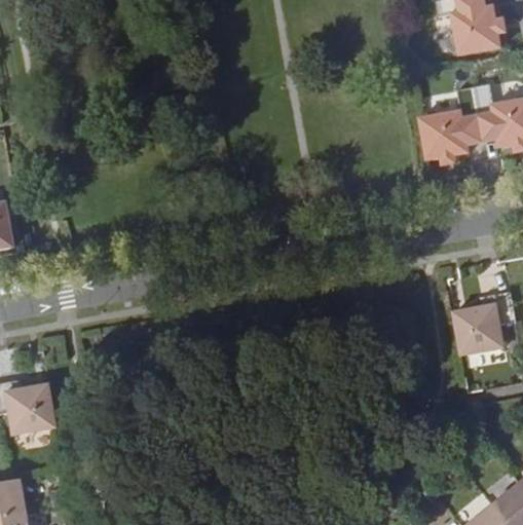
[(432,0),(436,17),(448,15),(455,55),(499,48),(496,32),(494,17),(491,4),(484,5),(482,0),(432,0)]
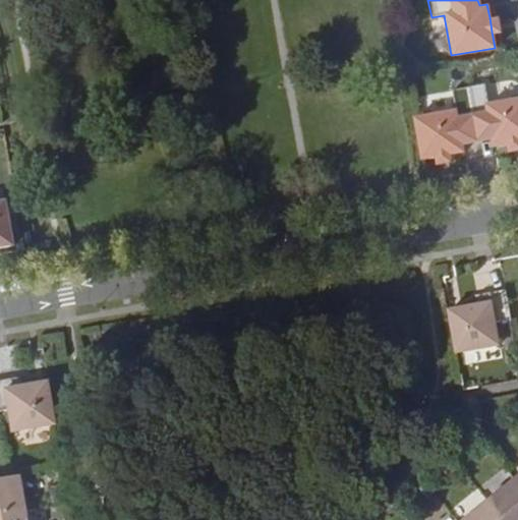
[(496,16),(490,17),(492,32),(498,32),(496,16)]
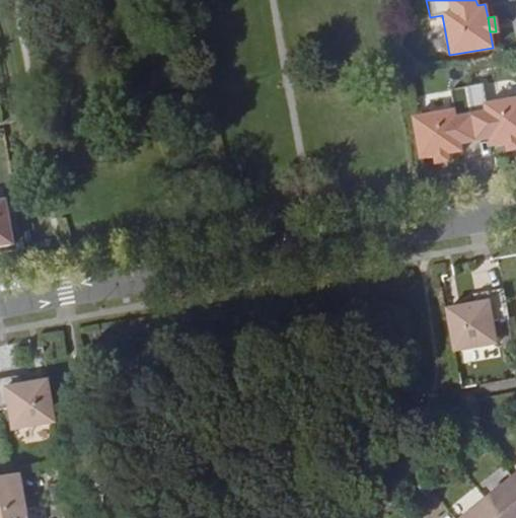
[(480,82),(463,85),(473,141),(490,138),(492,144),(505,142),(515,140),(515,95),(483,101),(480,82)]
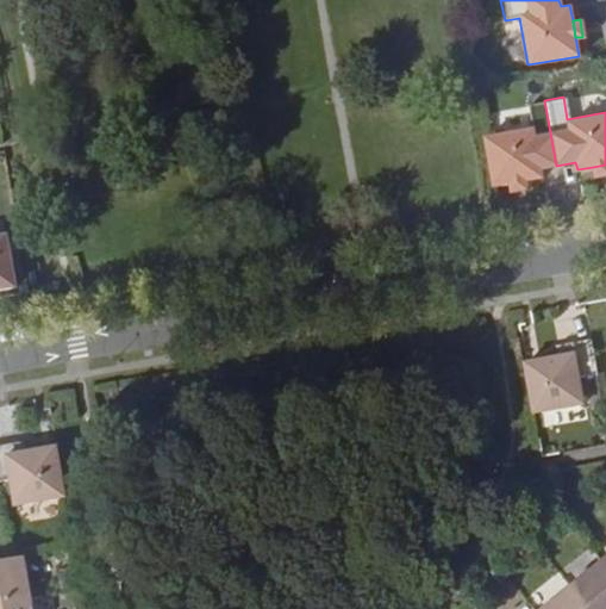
[(482,136),(492,186),(506,182),(524,180),(541,178),(538,168),(556,166),(544,100),(525,104),(530,128),(482,136)]
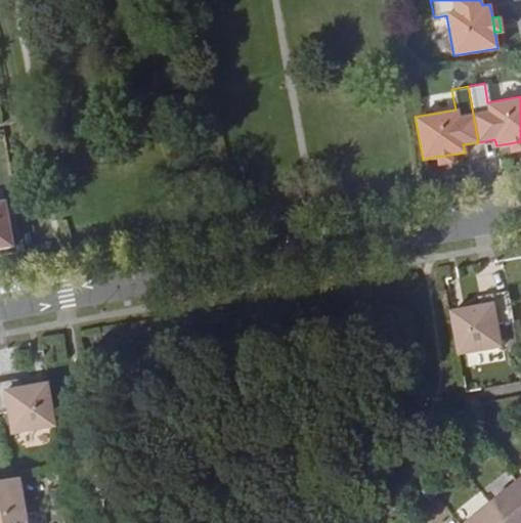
[(520,149),(520,141),(510,143),(512,151),(520,149)]
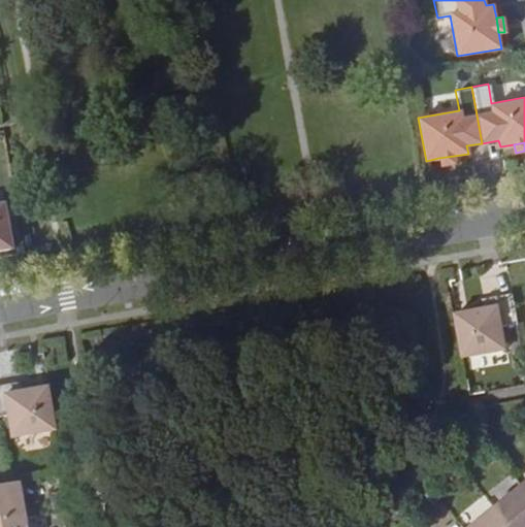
[(454,156),(438,158),(440,166),(455,163),(454,156)]
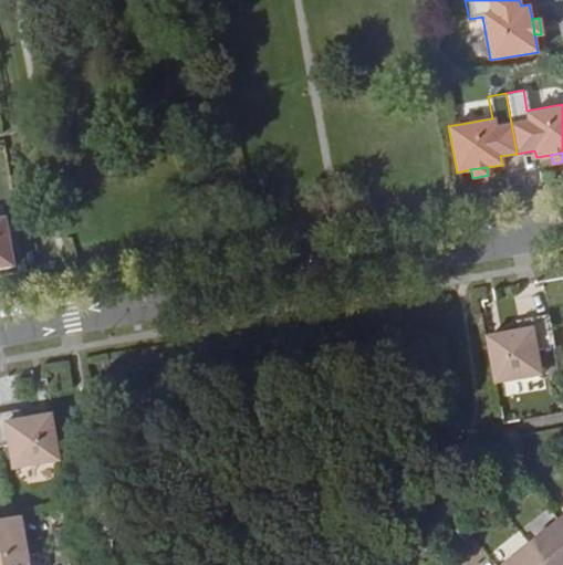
[(0,272),(17,270),(9,223),(0,225),(0,272)]
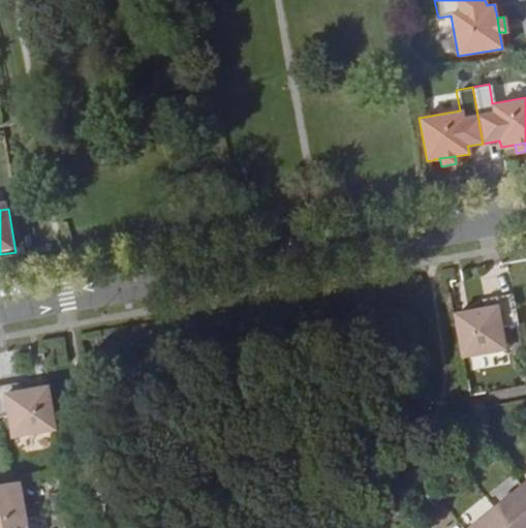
[(515,324),(509,293),(477,300),(481,309),(453,314),(461,359),(503,350),(499,328),(515,324)]
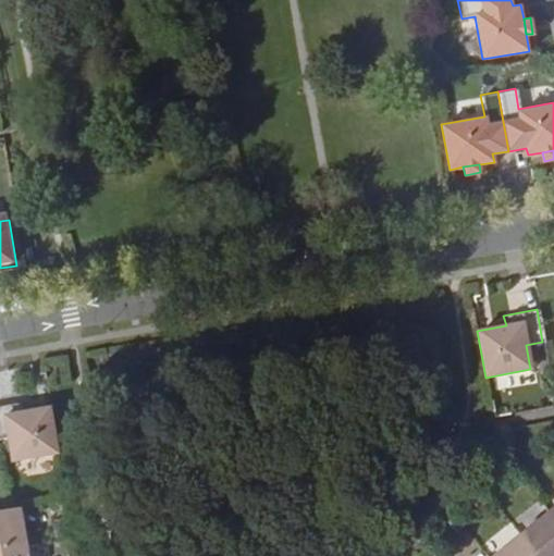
[(58,455),(49,409),(19,414),(16,404),(0,407),(0,440),(8,439),(12,462),(58,455)]
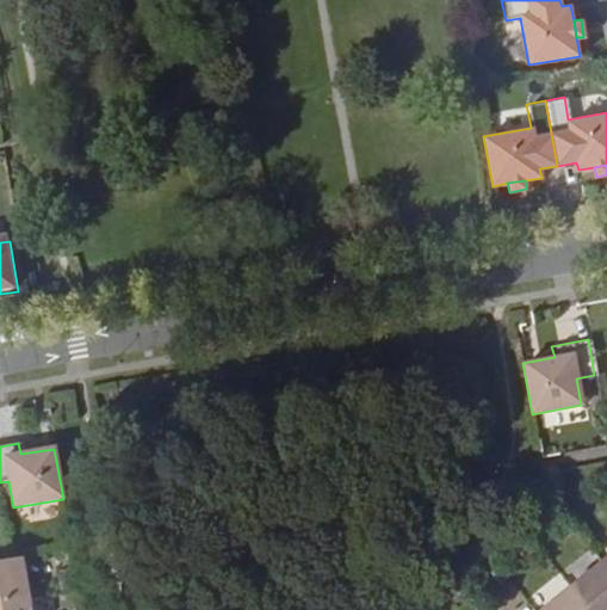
[(0,605),(30,601),(22,558),(4,561),(0,561),(0,605)]
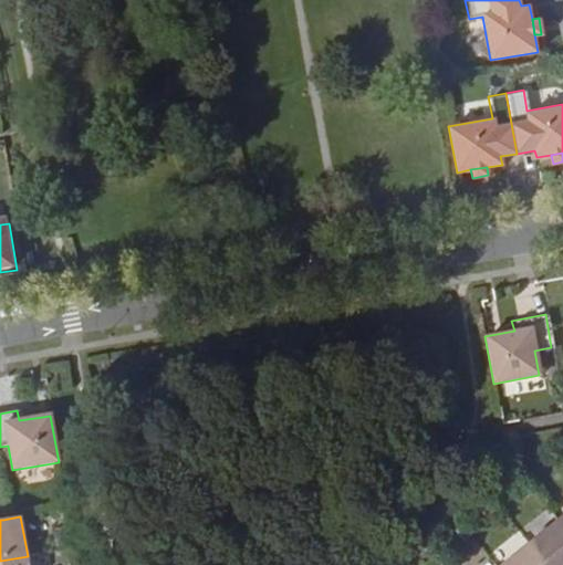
[(562,564),(562,529),(556,521),(525,545),(542,564),(562,564)]
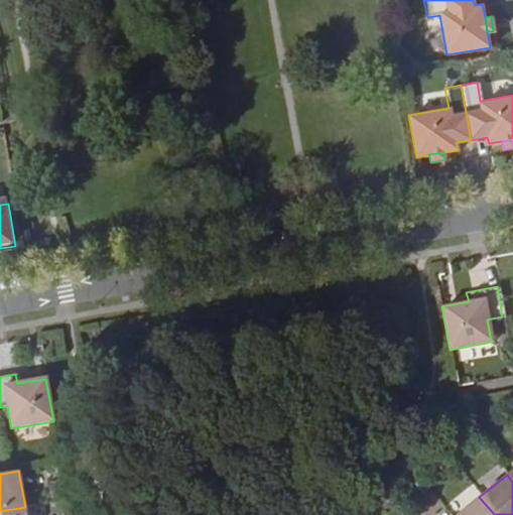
[(456,514),(494,514),(479,497),(456,514)]
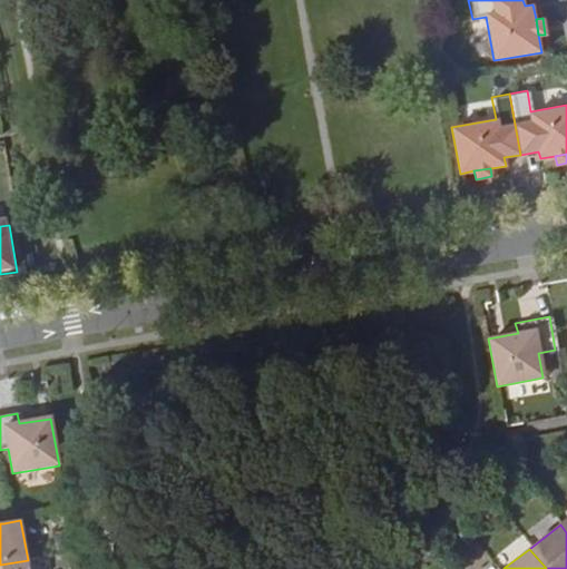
All buildings are outlined.
